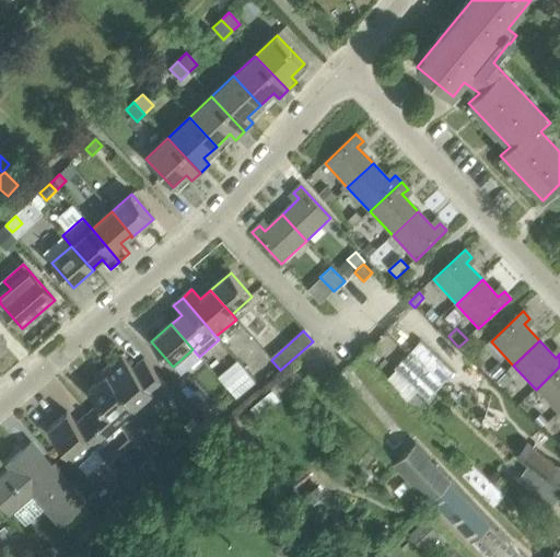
[(421,341),(407,356),(440,386),(454,372),(421,341)]
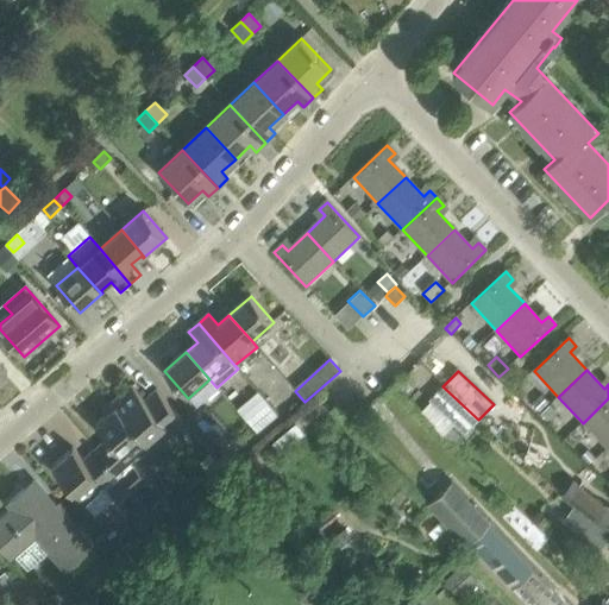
[(132,386),(112,404),(151,448),(173,429),(183,421),(157,391),(145,402),(132,386)]
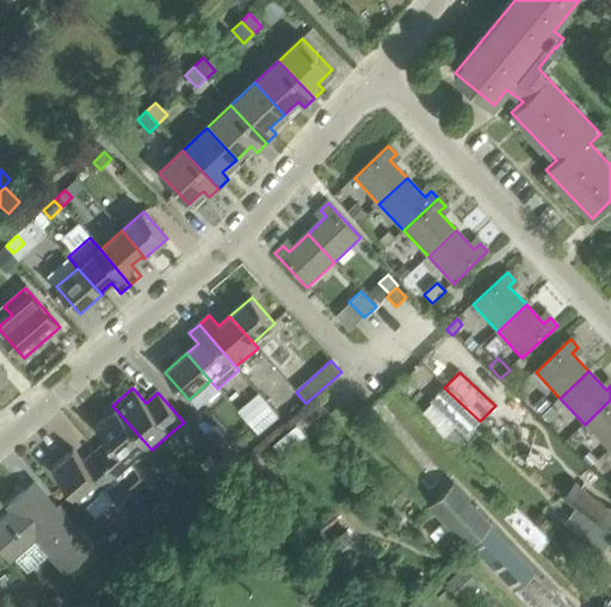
[(466,438),(480,421),(444,388),(430,403),(466,438)]
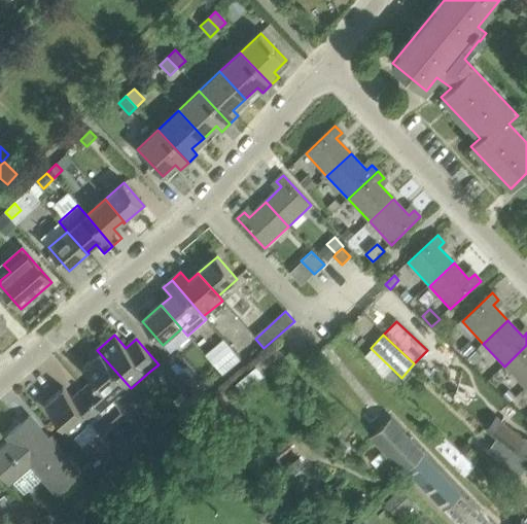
[(205,356),(222,376),(241,359),(223,340),(205,356)]
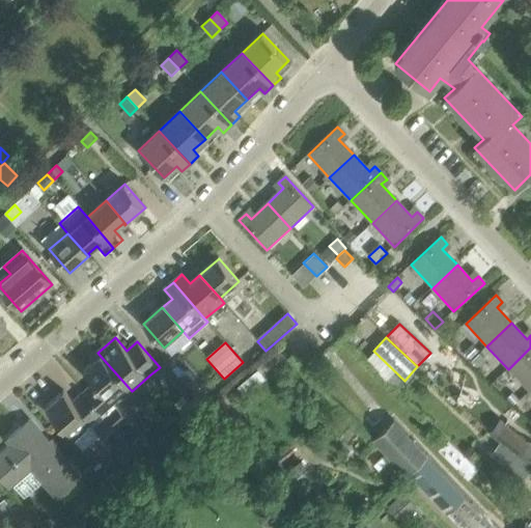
[(530,348),(508,369),(530,392),(530,390),(530,348)]
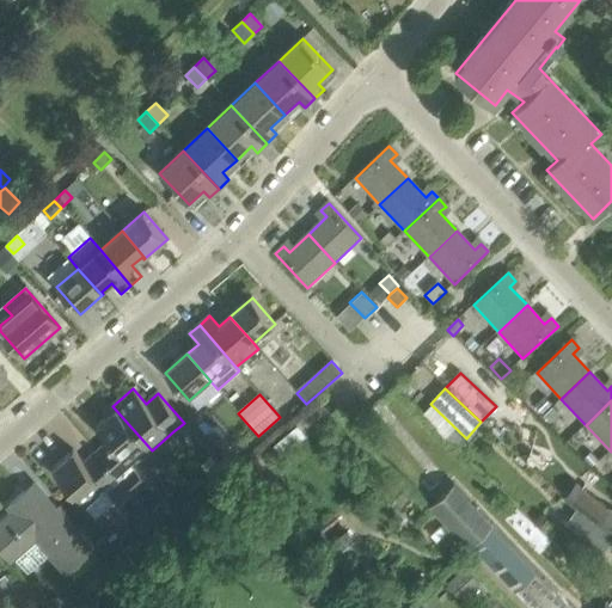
[(108,418),(96,428),(109,442),(97,453),(133,497),(146,485),(129,466),(134,462),(135,465),(152,450),(112,406),(104,413),(108,418)]
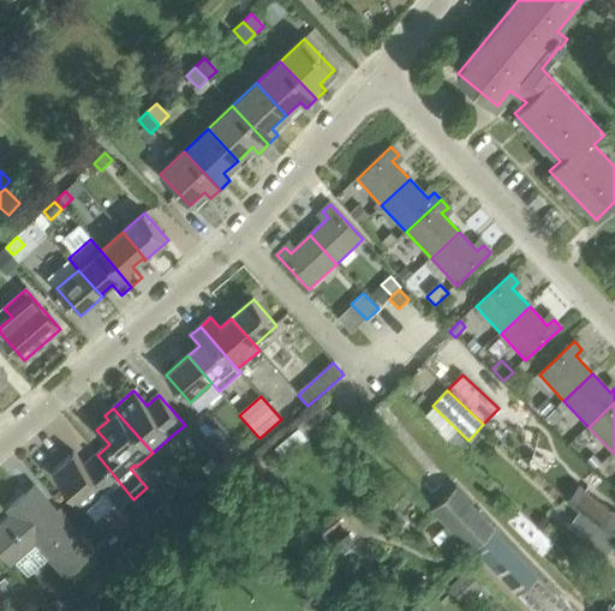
[(233,445),(222,455),(230,463),(240,454),(233,445)]
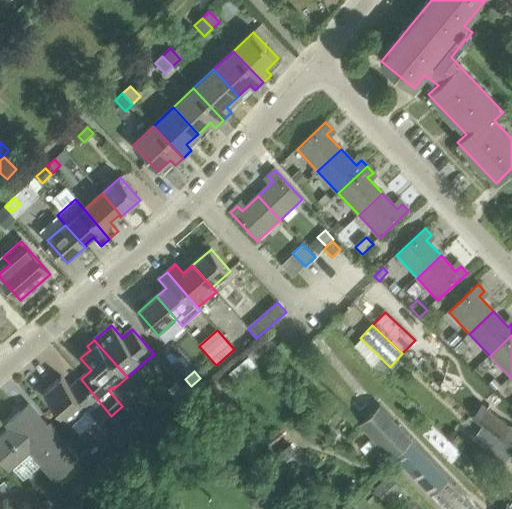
[(61,378),(44,393),(52,402),(54,400),(57,403),(54,405),(71,425),(79,434),(95,421),(99,426),(111,416),(81,379),(70,388),(61,378)]
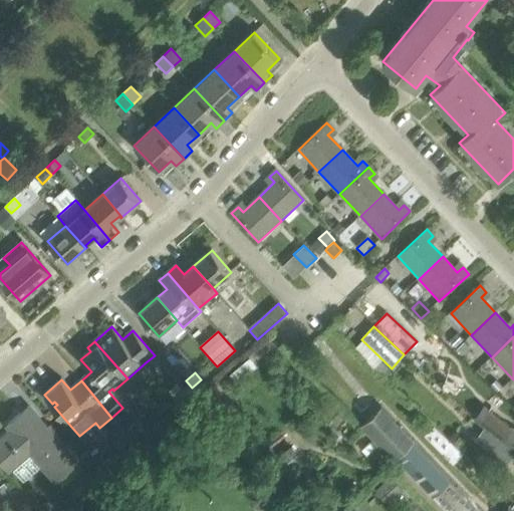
[(513,412),(504,403),(497,410),(512,423),(513,421),(513,412)]
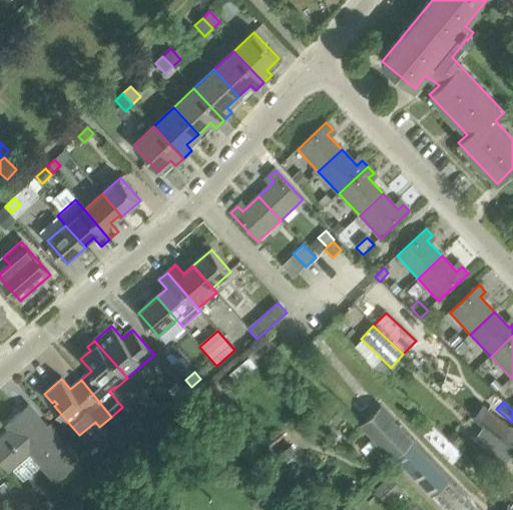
[(395,459),(412,442),(414,440),(381,406),(358,428),(391,462),(395,459)]
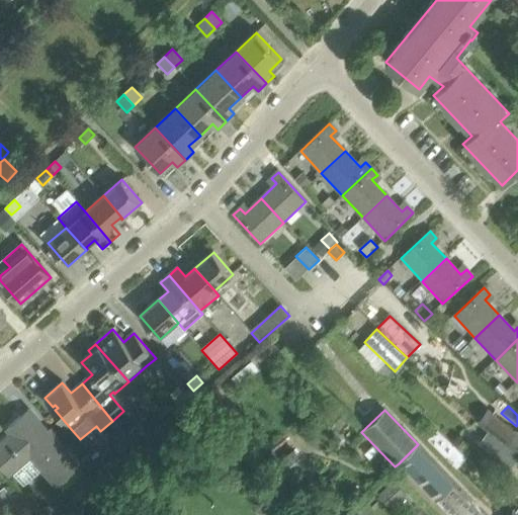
[(77,464),(29,411),(7,431),(11,435),(0,444),(0,463),(10,475),(30,456),(56,484),(77,464)]
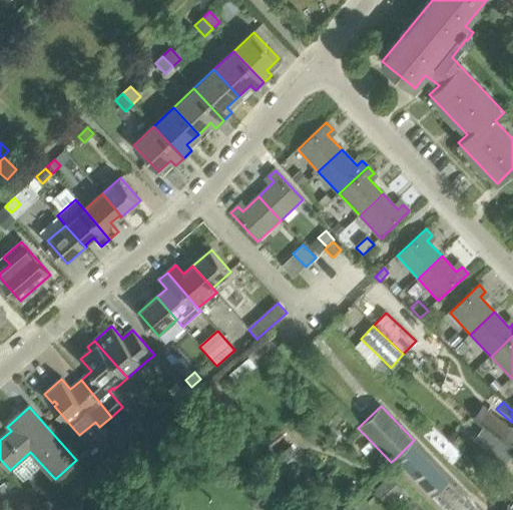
[(512,426),(489,408),(477,423),(500,441),(512,426)]
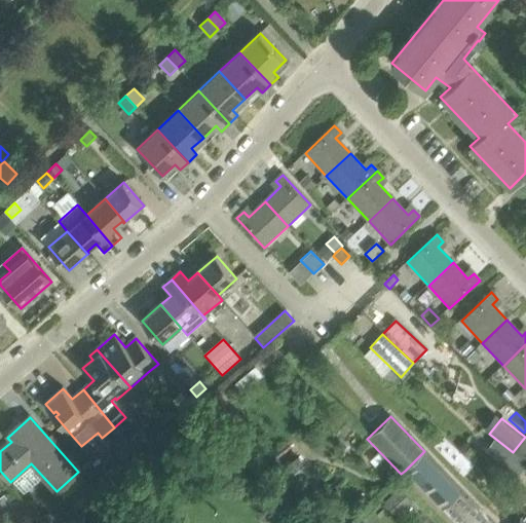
[(421,433),(434,444),(442,436),(428,423),(421,433)]
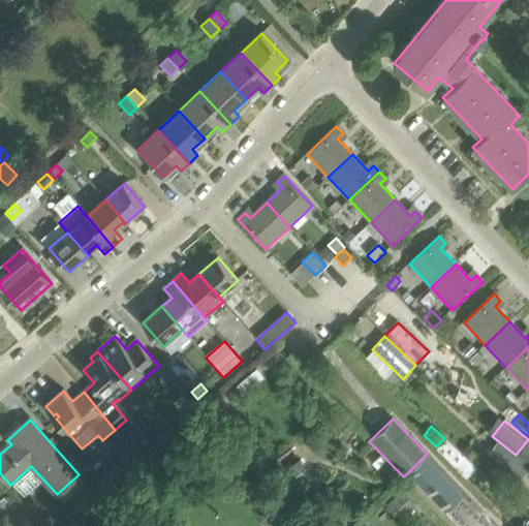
[(114,438),(111,441),(120,453),(117,456),(127,468),(139,458),(151,449),(141,436),(129,445),(116,431),(111,435),(114,438)]
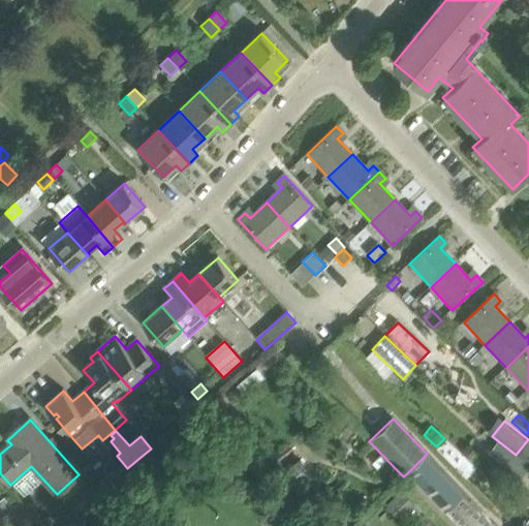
[(465,458),(444,438),(436,446),(434,449),(455,468),(465,458)]
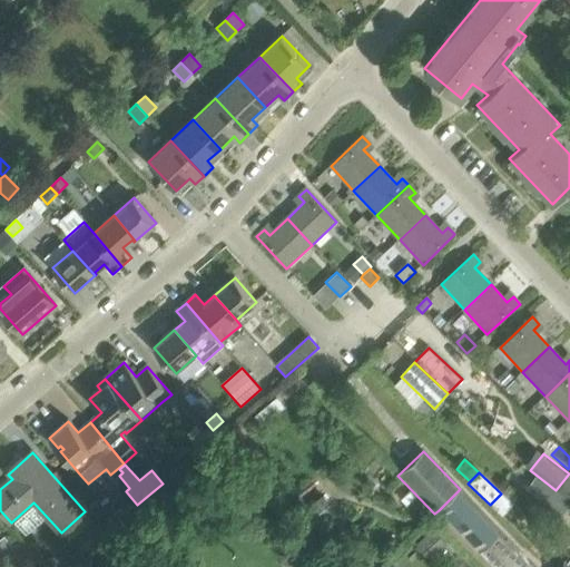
[(526,489),(543,502),(553,489),(536,476),(526,489)]
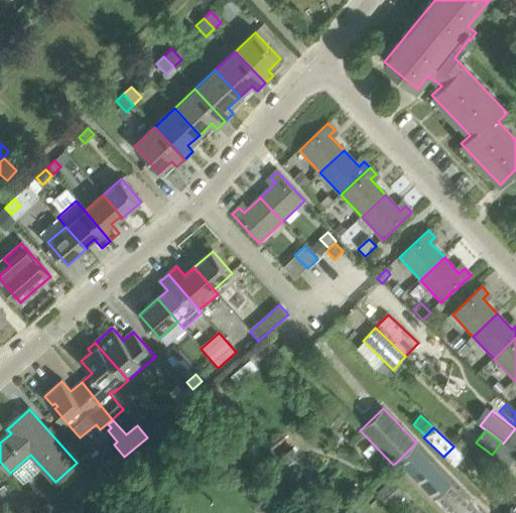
[(286,443),(264,461),(285,487),(307,469),(286,443)]
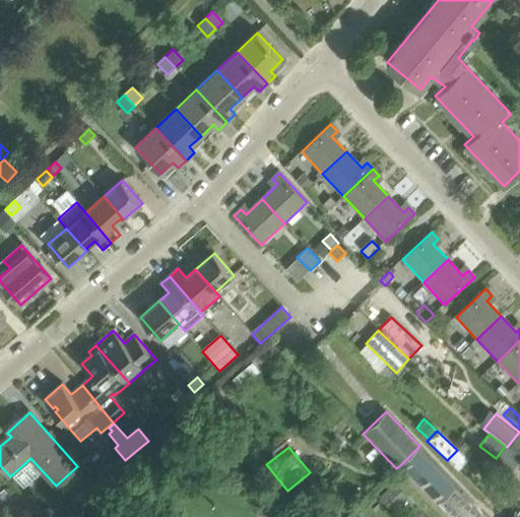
[(400,465),(436,503),(453,486),(417,448),(400,465)]
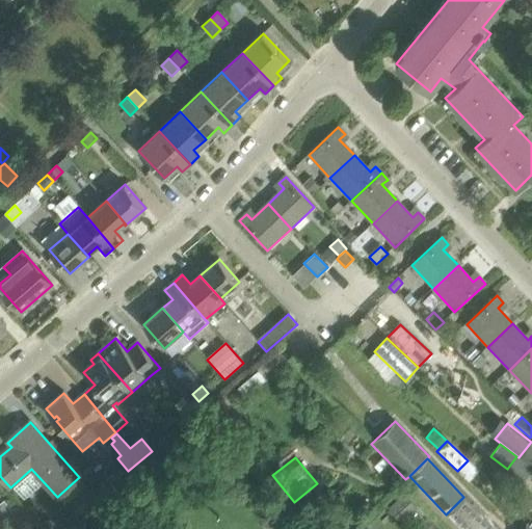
[(493,466),(485,474),(502,490),(509,481),(493,466)]
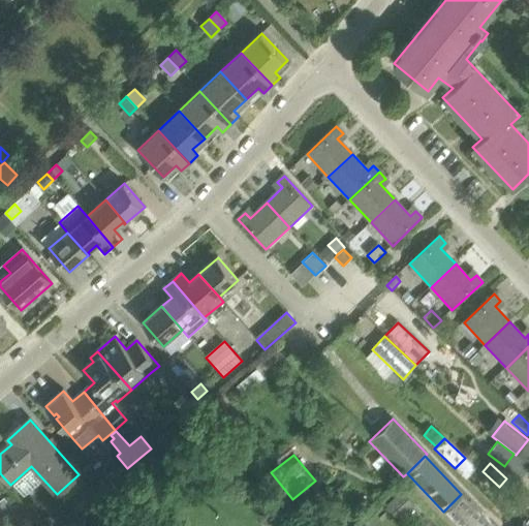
[(403,492),(386,506),(400,521),(416,506),(403,492)]
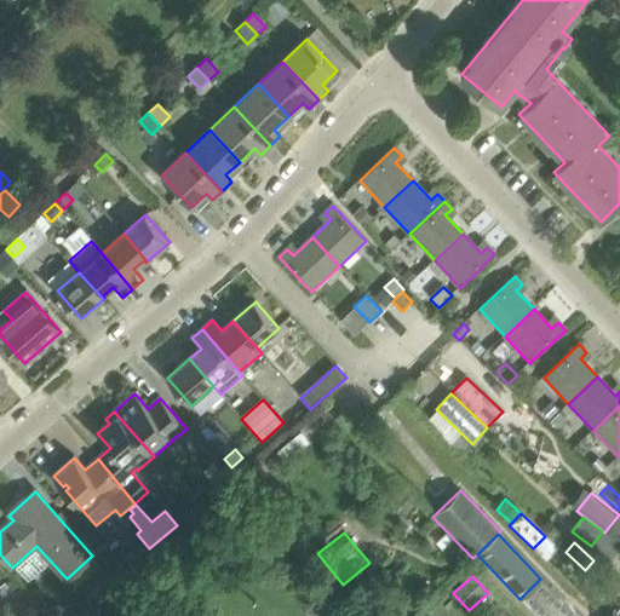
[(0,587),(0,597),(11,603),(15,593),(0,587)]
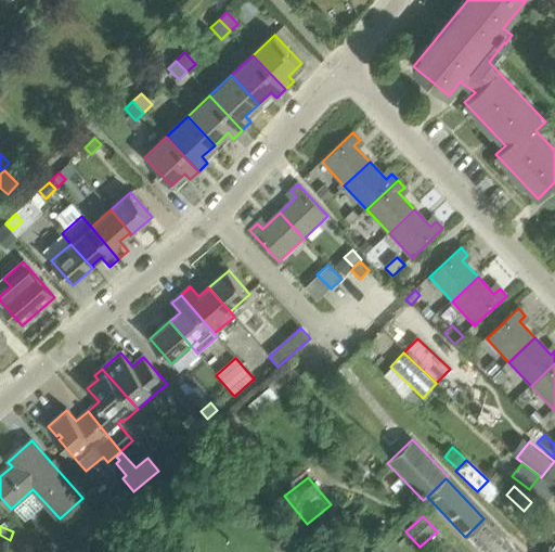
[(515,551),(498,534),(482,548),(486,551),(515,551)]
